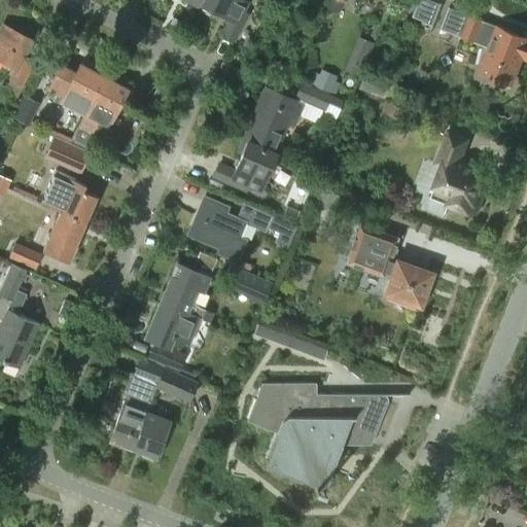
[(180,0),(199,9),(203,0),(180,0)]
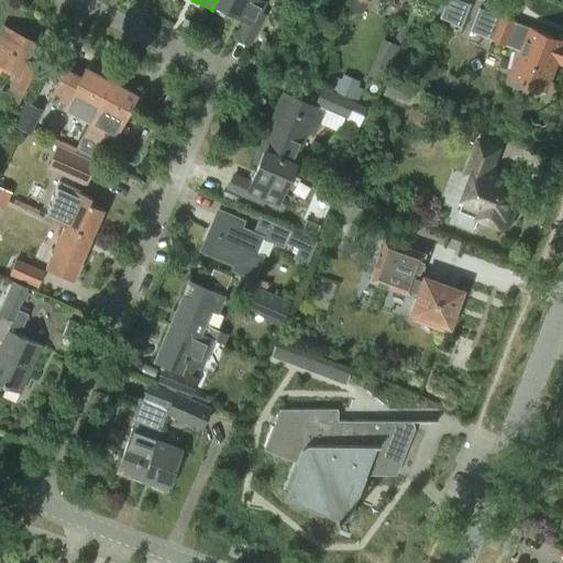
[(217,0),(212,10),(223,15),(225,12),(244,23),(236,39),(249,45),(258,26),(258,25),(264,14),(261,13),(265,2),(260,0),(217,0)]
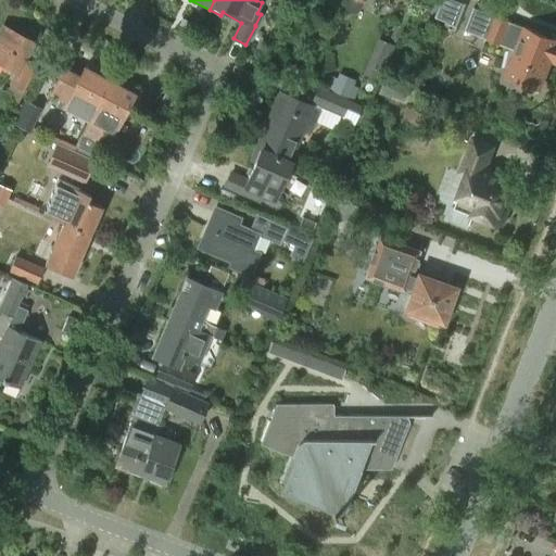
[(363,3),(365,0),(344,0),(343,3),(345,10),(353,14),(357,11),(362,3),(363,3)]
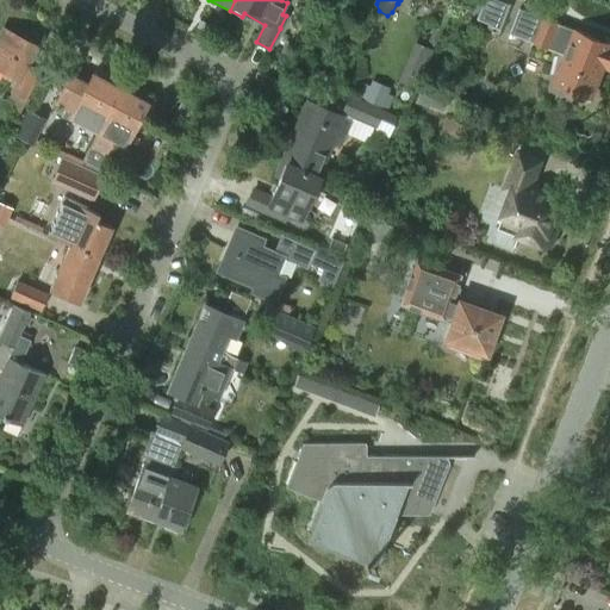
[(547,50),(558,24),(530,13),(526,25),(516,22),(510,36),(547,50)]
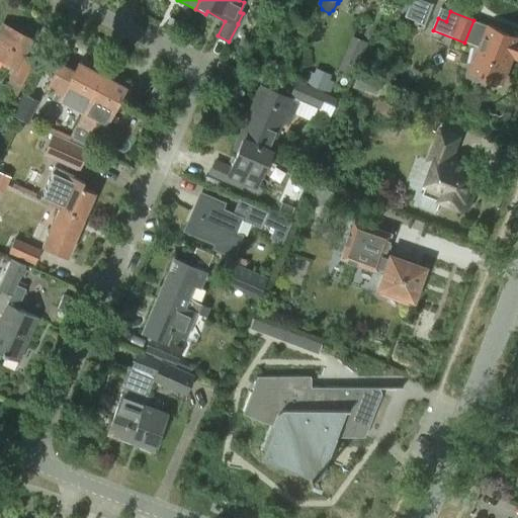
[(14,96),(21,84),(32,61),(21,55),(29,39),(1,25),(0,27),(0,58),(15,66),(3,90),(14,96)]
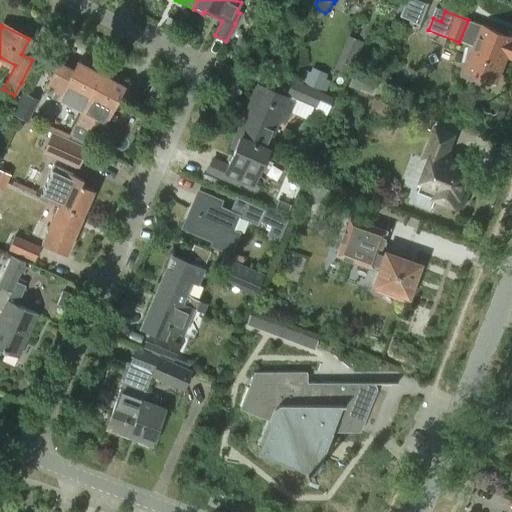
[(511,57),(511,36),(484,25),(466,72),(483,79),(482,82),(492,86),(493,83),(495,84),(507,55),(511,57)]
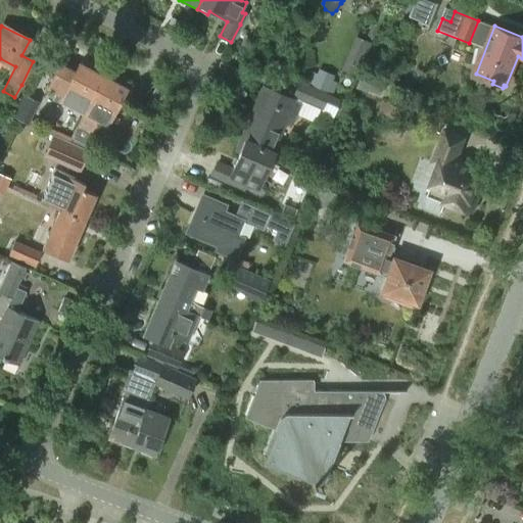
[(244,35),(239,45),(245,47),(250,37),(244,35)]
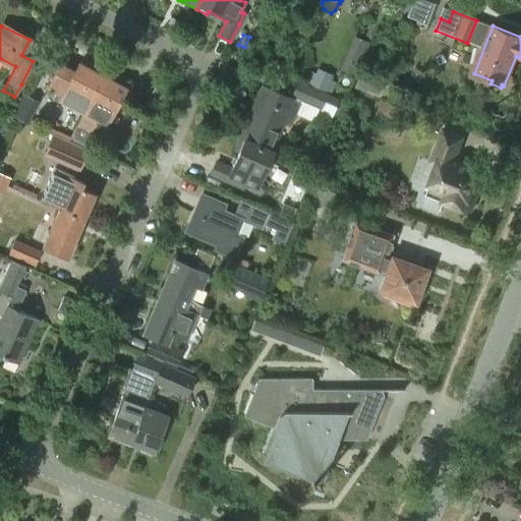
[(356,40),(346,61),(357,66),(366,44),(356,40)]
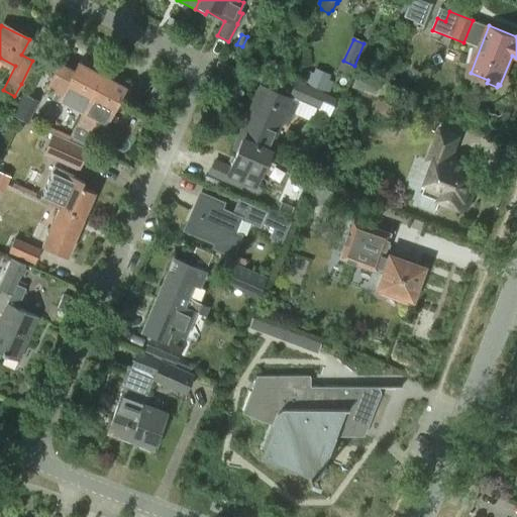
[(72,72),(58,64),(45,85),(60,93),(57,98),(81,112),(87,101),(88,101),(101,77),(77,64),(72,72)]
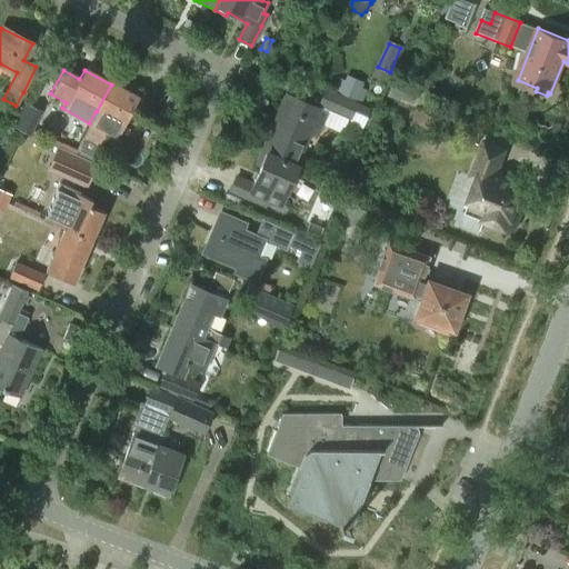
[(356,100),(363,81),(348,76),(340,93),(356,100)]
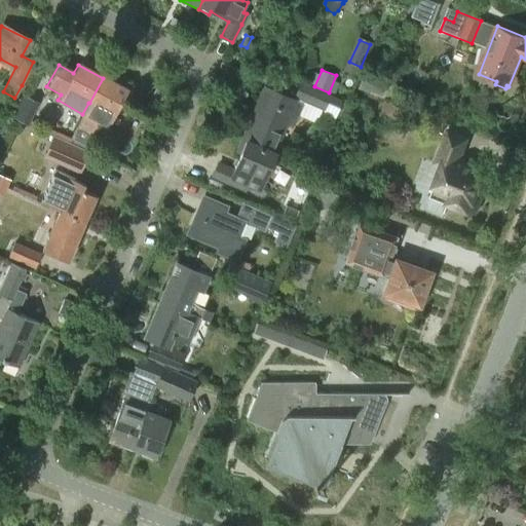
[(389,99),(395,86),(364,73),(358,88),(369,94),(370,90),(389,99)]
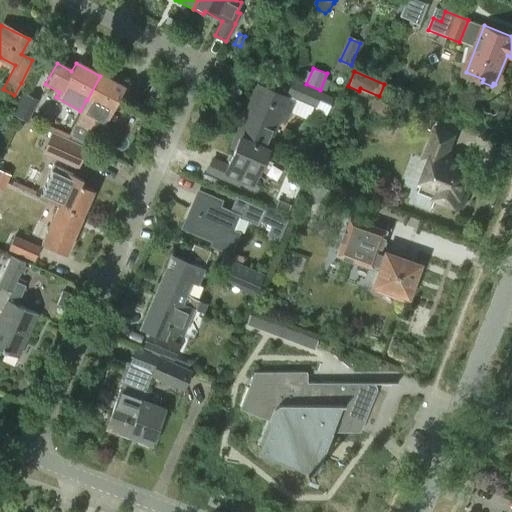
[(71,132),(72,132),(70,135),(86,144),(99,121),(103,123),(122,88),(100,76),(87,100),(86,100),(80,111),(82,112),(71,132)]
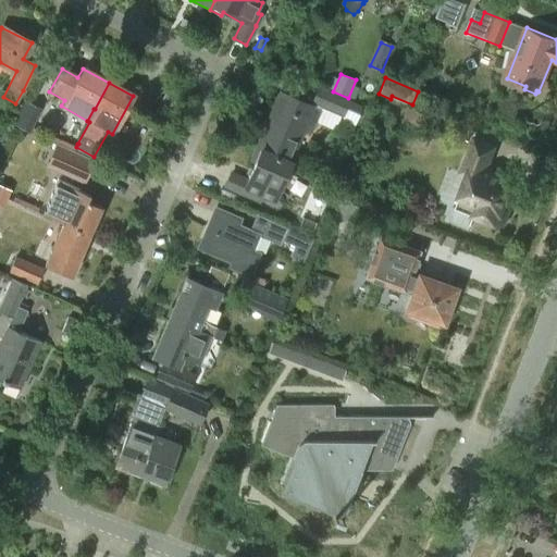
[(355,121),(360,108),(318,89),(312,103),(355,121)]
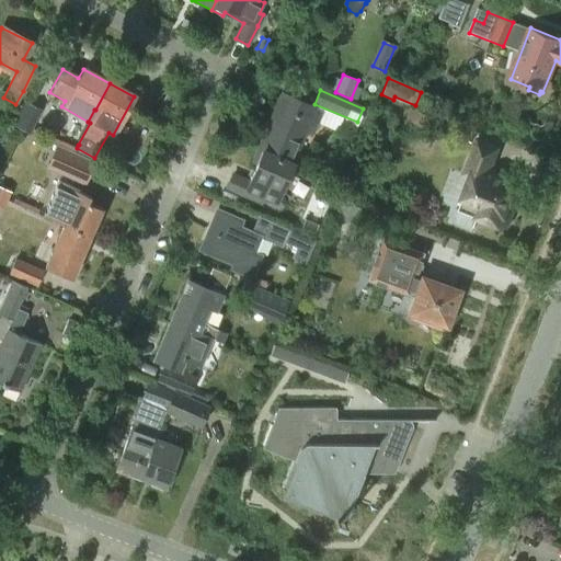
[(306,135),(316,126),(321,112),(315,109),(315,107),(282,94),(258,149),(293,164),(294,162),(292,162),(304,134),(306,135)]
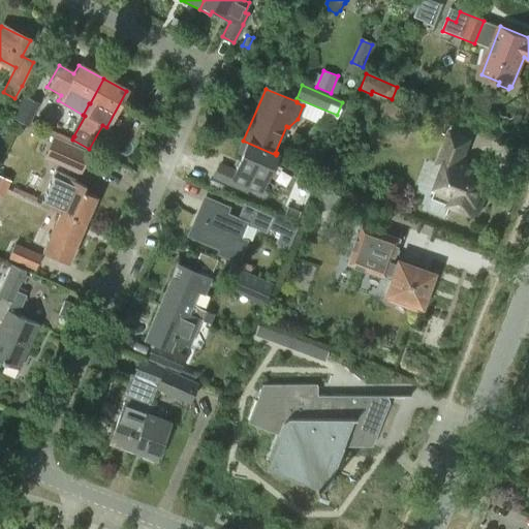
[(160,102),(150,97),(145,106),(155,113),(160,102)]
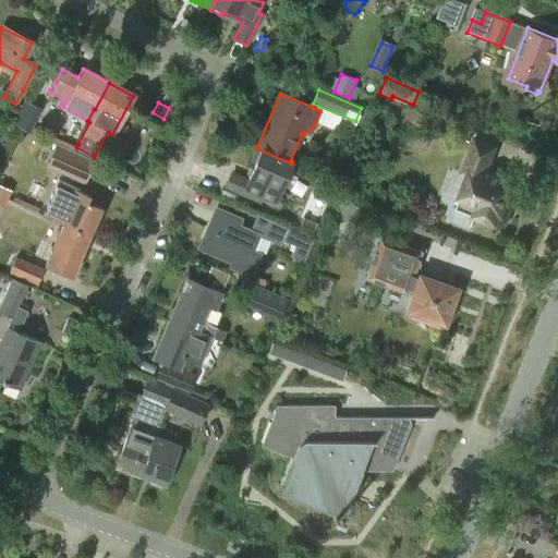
[(0,147),(10,137),(0,128),(0,147)]
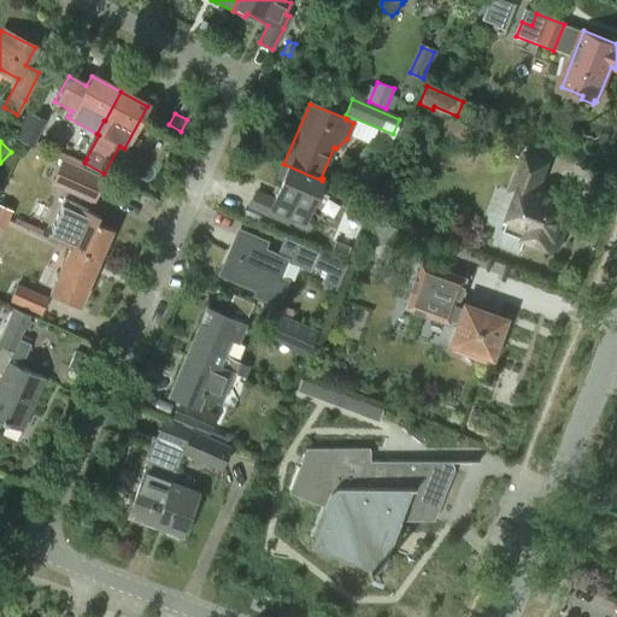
[(565,231),(557,228),(566,203),(541,193),(542,188),(539,187),(547,164),(526,156),(511,192),(519,195),(505,233),(507,234),(509,231),(558,251),(565,231)]
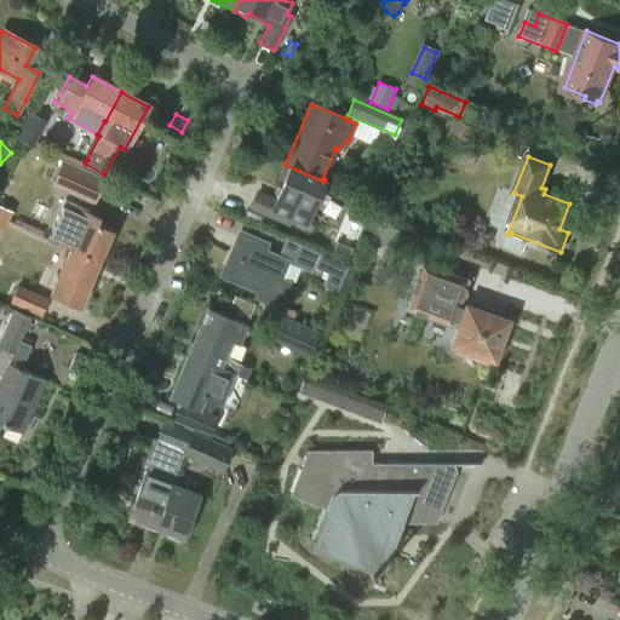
[(92,204),(103,182),(64,164),(55,187),(92,204)]
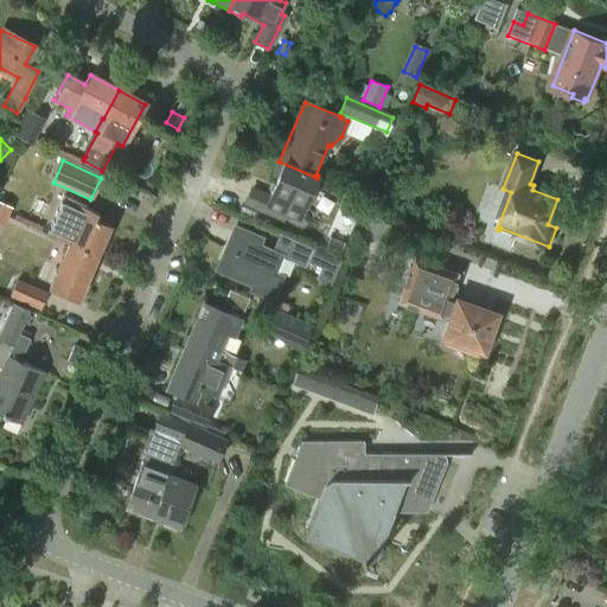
[(299,218),(317,178),(279,161),(273,174),(276,177),(268,196),(251,190),(244,203),(275,216),(278,209),(299,218)]
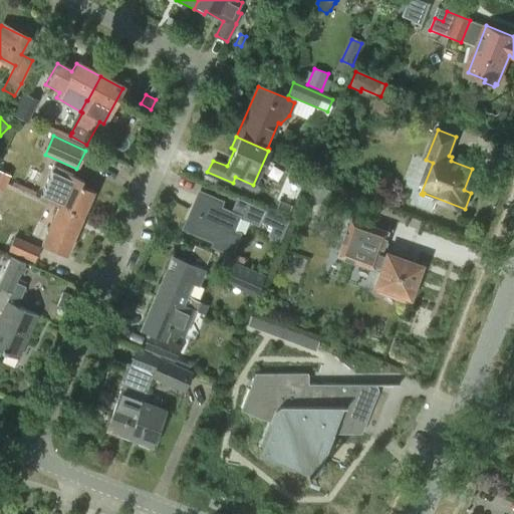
[(82,218),(93,193),(70,183),(73,177),(53,168),(39,199),(57,207),(82,218)]
